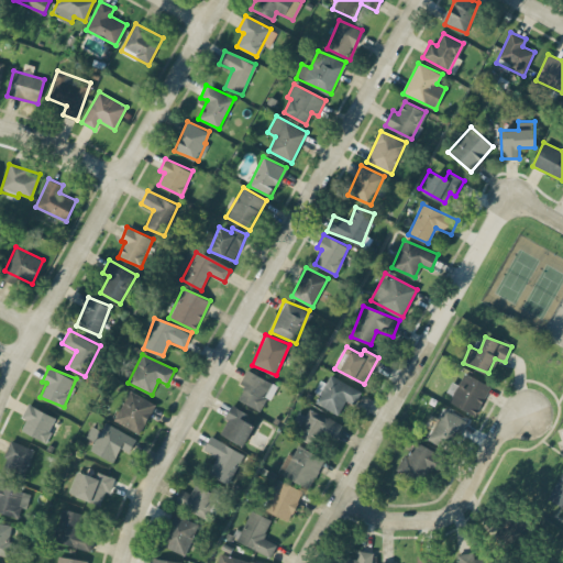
[(262,411),(276,385),(247,370),(240,384),(245,386),(238,399),(262,411)]
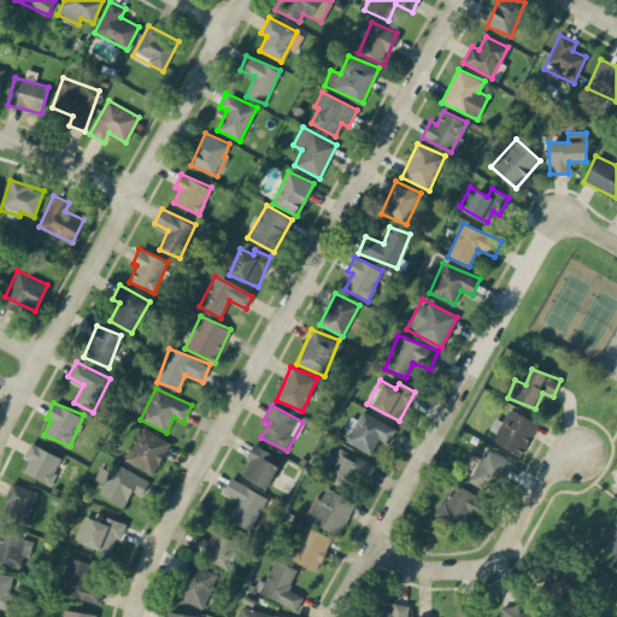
[(501,422),(498,419),(488,438),(521,454),(538,423),(510,407),(501,422)]
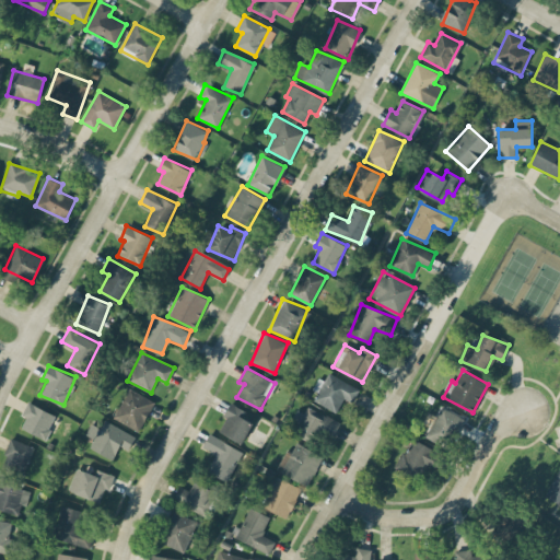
[(337,412),(343,399),(352,404),(360,389),(328,373),(314,400),(337,412)]
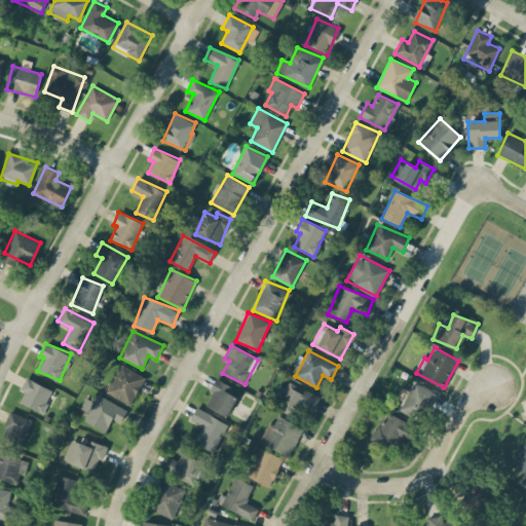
[(145,377),(121,365),(106,392),(129,405),(145,377)]
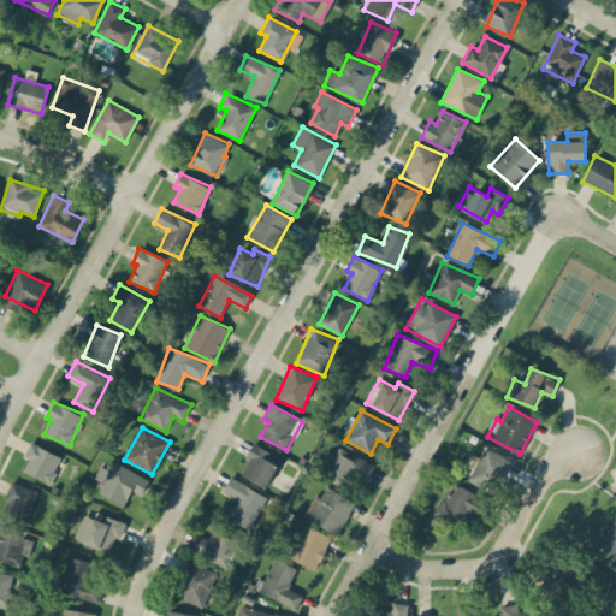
[(23,471),(49,483),(61,457),(30,442),(23,456),(29,458),(23,471)]
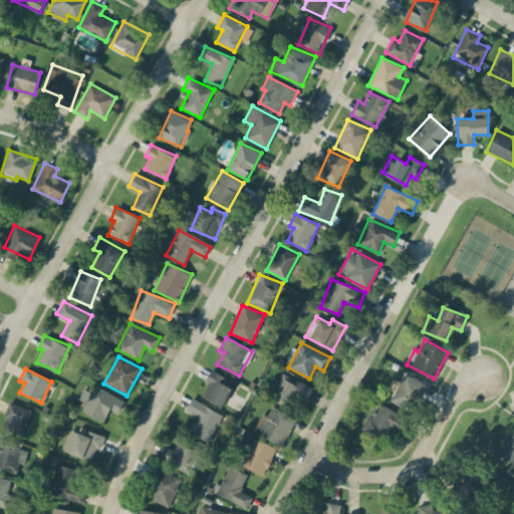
[(222,383),(226,375),(212,369),(201,397),(224,407),(232,388),(222,383)]
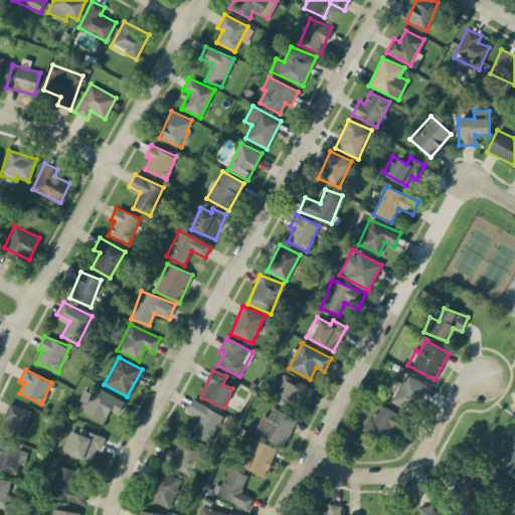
[(273,376),(267,390),(273,393),(270,399),(287,407),(291,397),(305,404),(313,387),(283,374),(280,379),(273,376)]
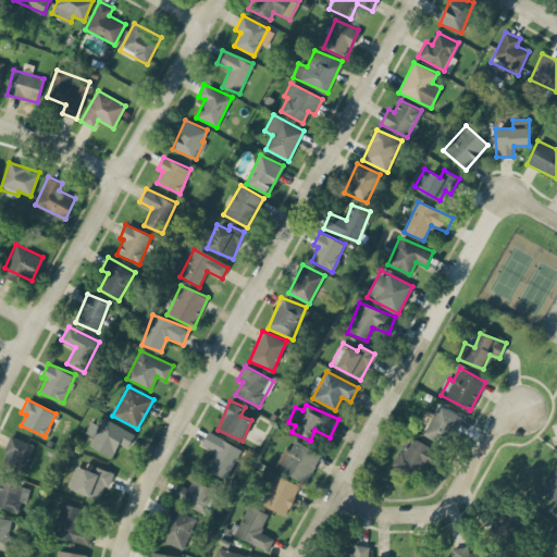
[(446,446),(462,417),(440,405),(423,434),(446,446)]
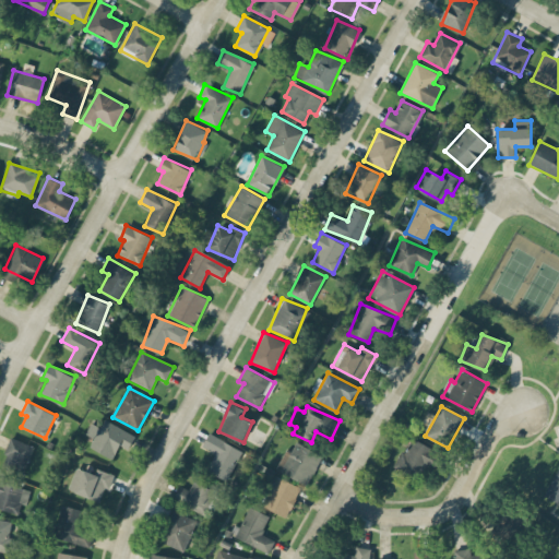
[(88,448),(113,459),(119,444),(129,449),(135,435),(104,420),(100,427),(91,423),(85,433),(93,438),(88,448)]
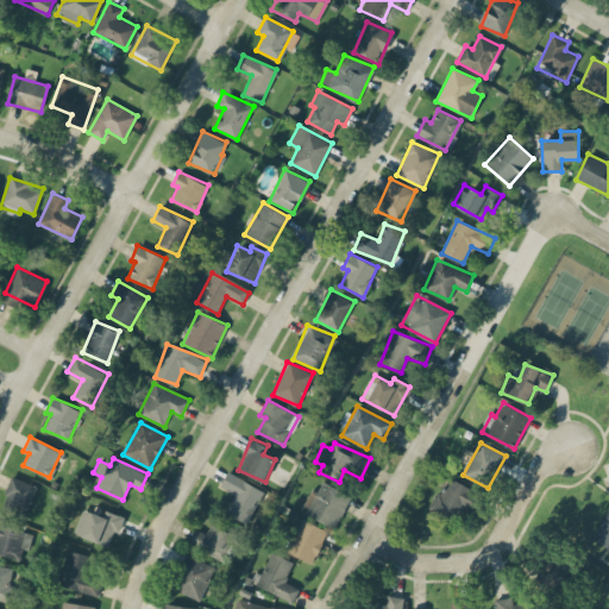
[(263,490),(227,471),(220,485),(234,494),(225,514),(245,525),(263,490)]
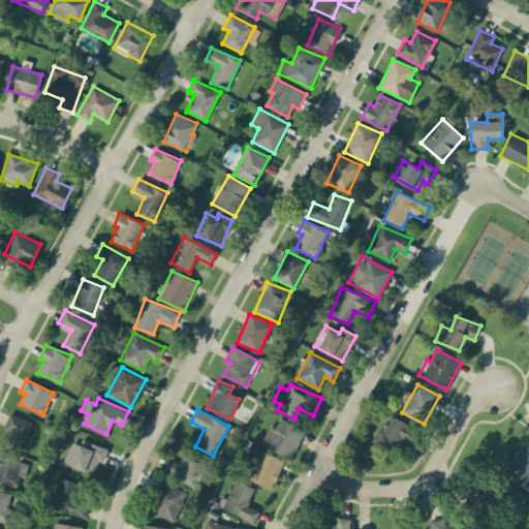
[(0,441),(22,450),(32,422),(10,413),(0,441)]
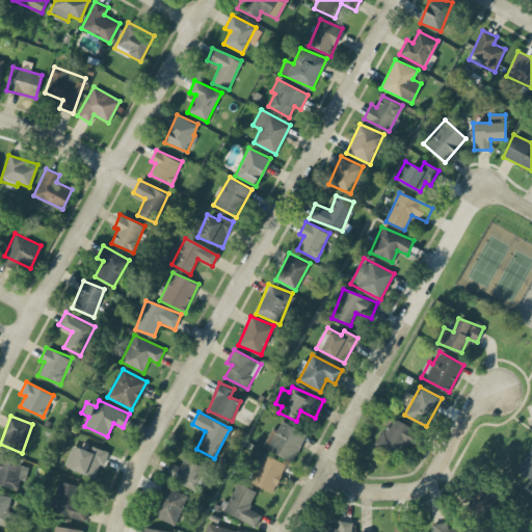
[(420,430),(391,416),(376,444),(398,455),(405,442),(413,446),(420,430)]
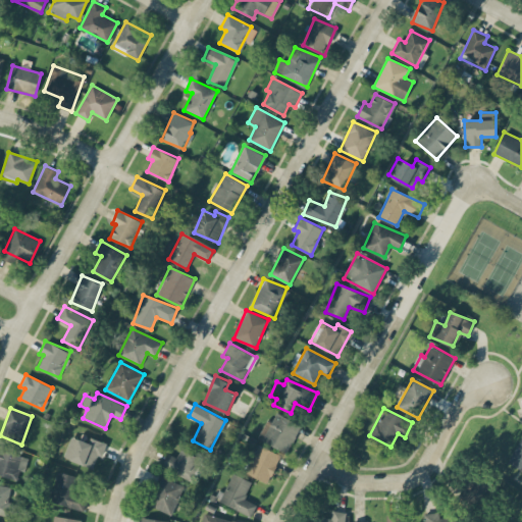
[(301,425),(276,412),(271,421),(267,419),(257,437),(286,453),(301,425)]
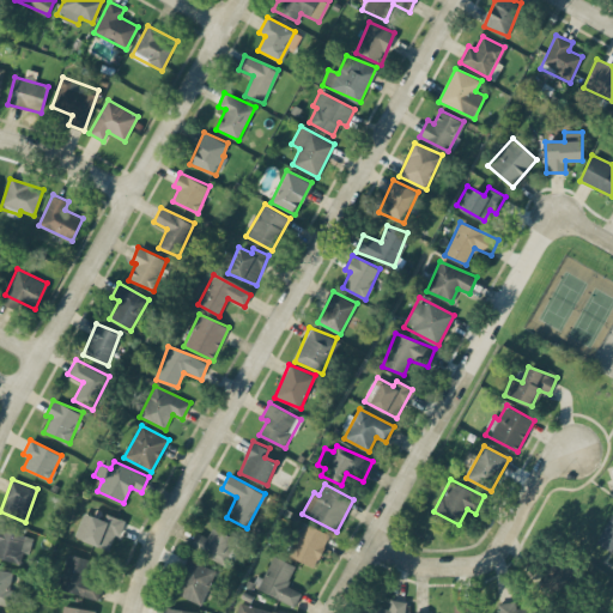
[(612,510),(596,545),(612,552),(612,510)]
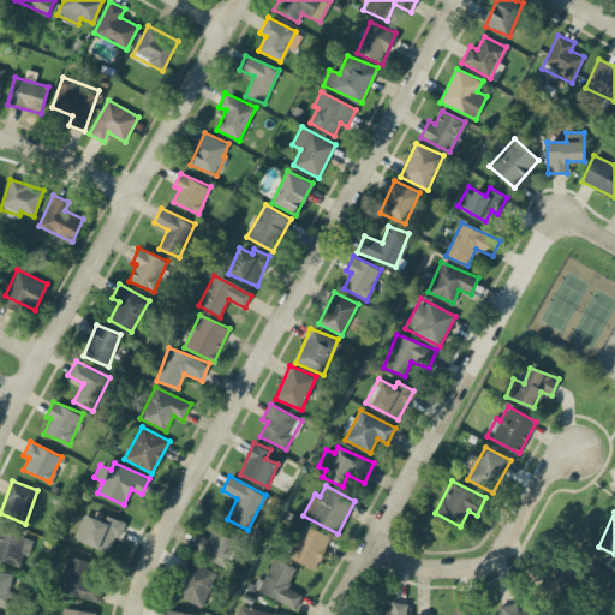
[(109,551),(114,536),(119,538),(125,521),(106,514),(103,521),(83,513),(75,538),(109,551)]
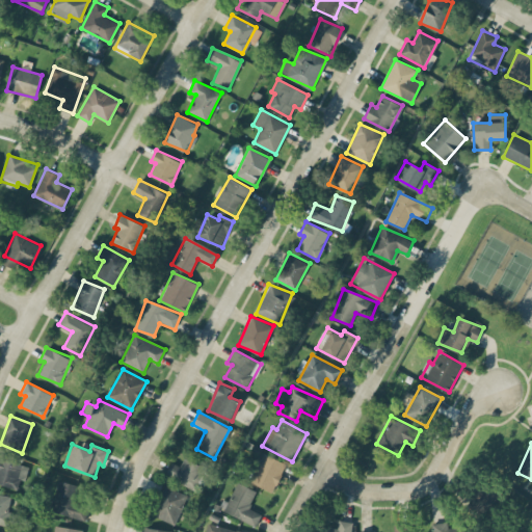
[(194,490),(208,463),(187,452),(180,467),(171,462),(165,475),(194,490)]
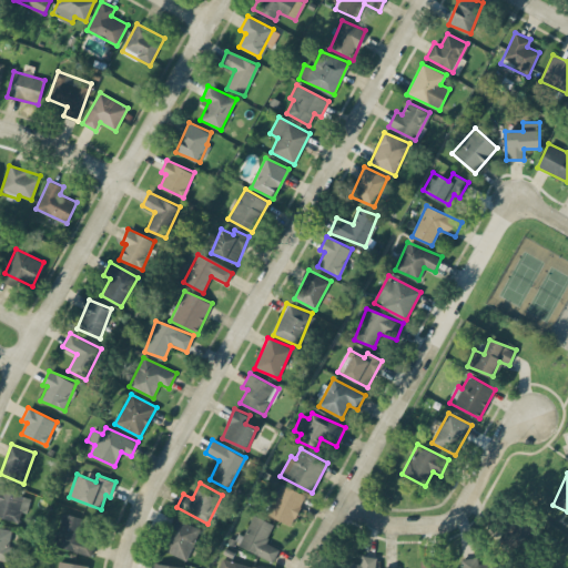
[(305,495),(281,483),(266,514),(291,526),(305,495)]
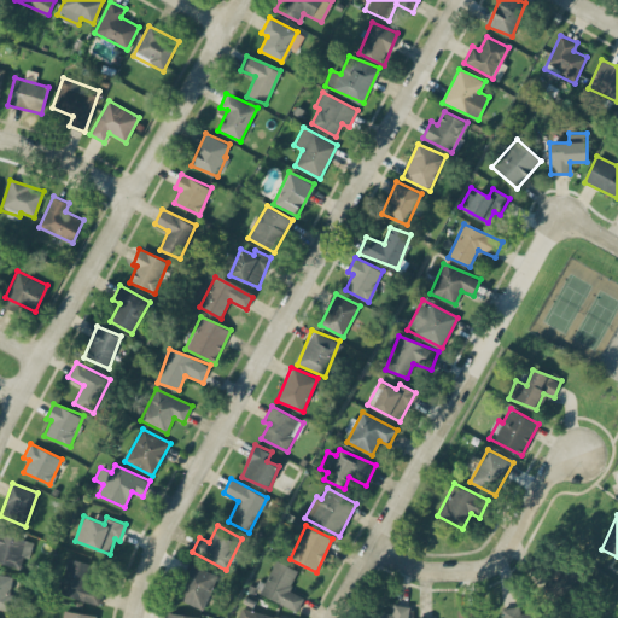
[(0,561),(24,569),(31,541),(0,531),(0,561)]
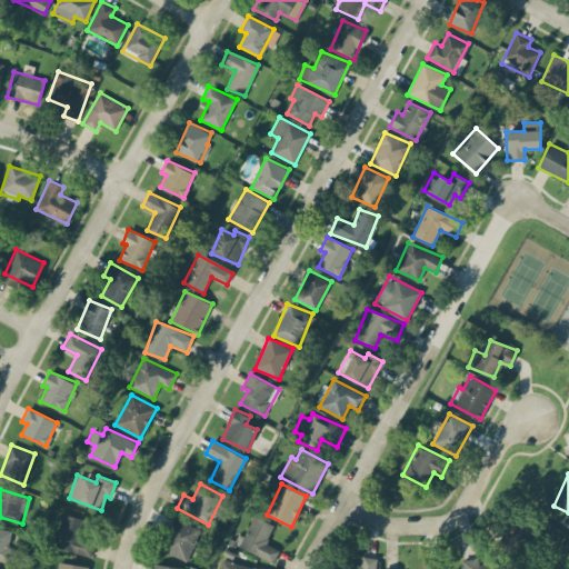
[(85,518),(61,513),(55,548),(91,555),(95,541),(81,539),(85,518)]
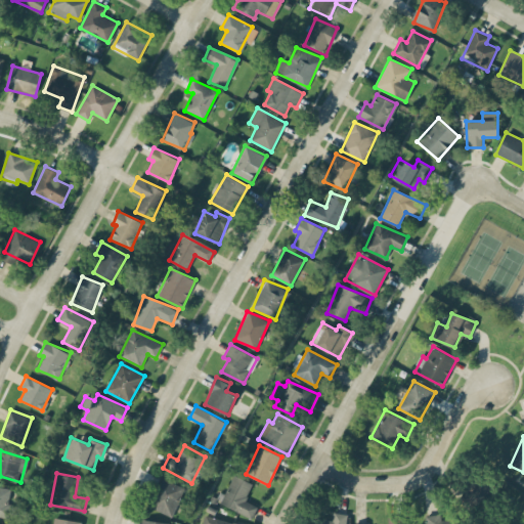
[(252,518),(258,506),(245,500),(253,483),(233,474),(220,503),(252,518)]
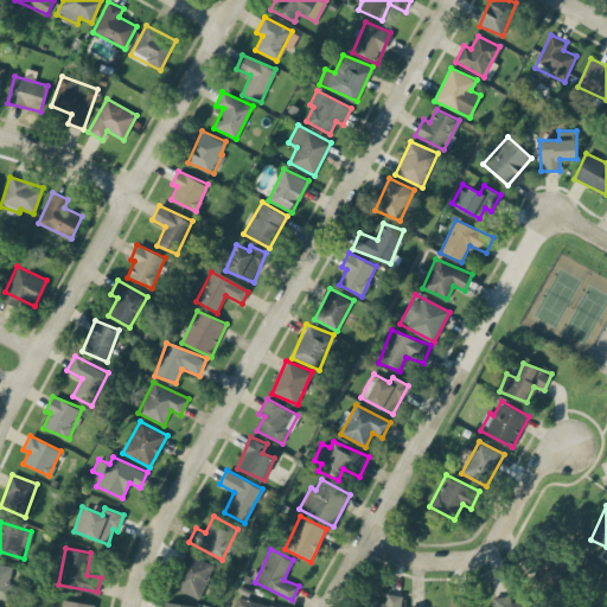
[(535,575),(560,587),(570,562),(544,550),(535,575)]
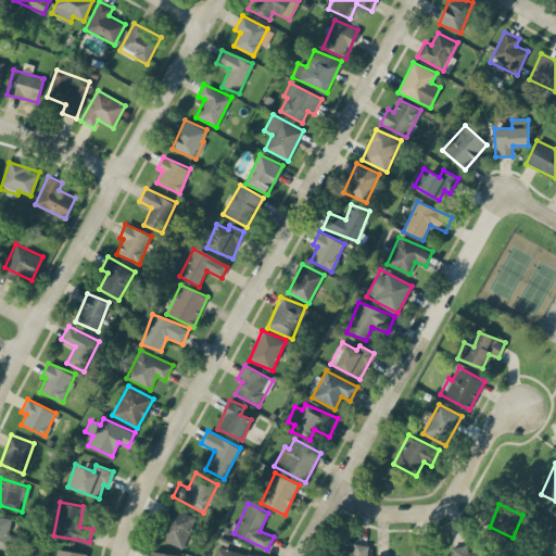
[(156,539),(185,547),(194,515),(167,506),(156,539)]
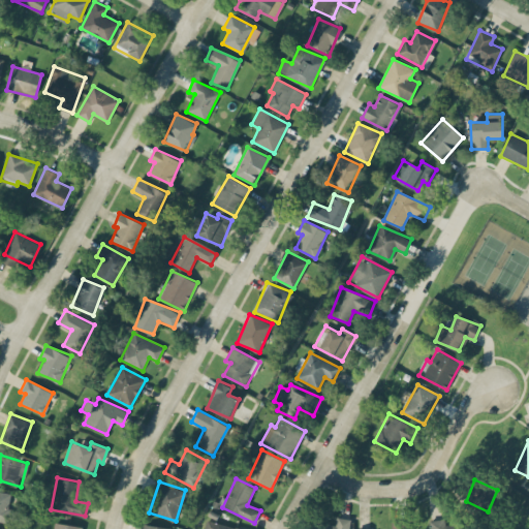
[(0,521),(6,523),(12,494),(0,491),(0,521)]
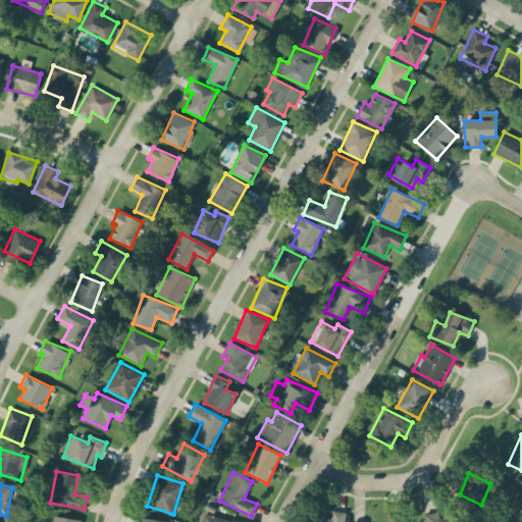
[(344,521),(345,512),(331,511),(331,517),(314,516),(313,521),(344,521)]
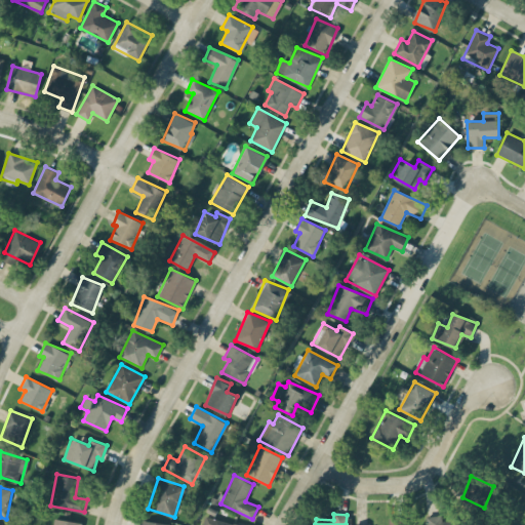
[(447,524),(446,514),(427,516),(427,524),(447,524)]
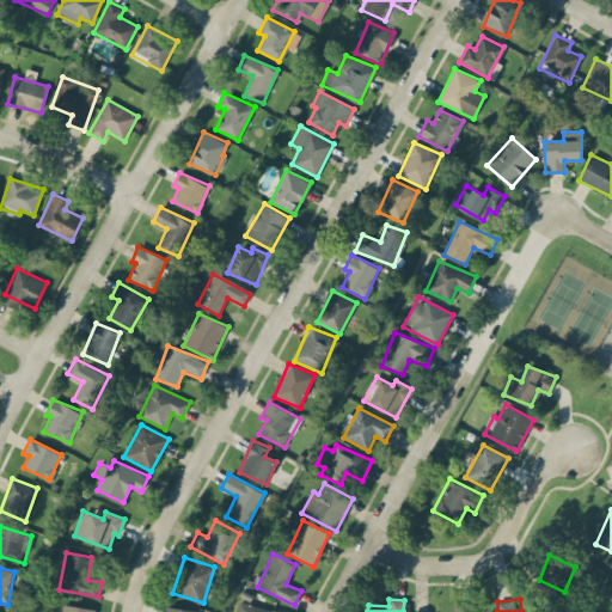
[(281,611),(239,601),(236,611),(281,611)]
